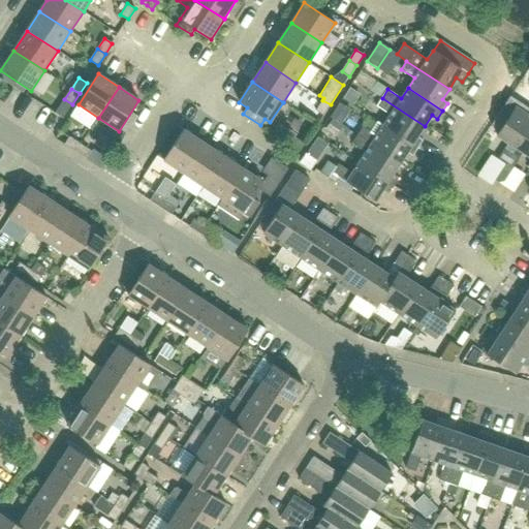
[(425,126),(382,98),(376,106),(391,115),(384,125),(383,125),(418,149),(424,141),(417,136),(425,126)]
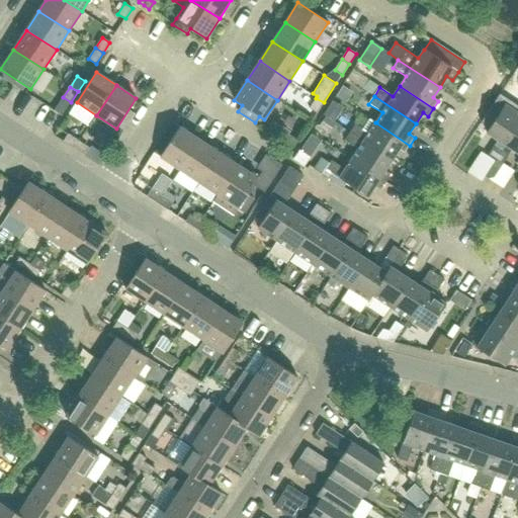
[(317,113),(324,102),(316,98),(310,108),(317,113)]
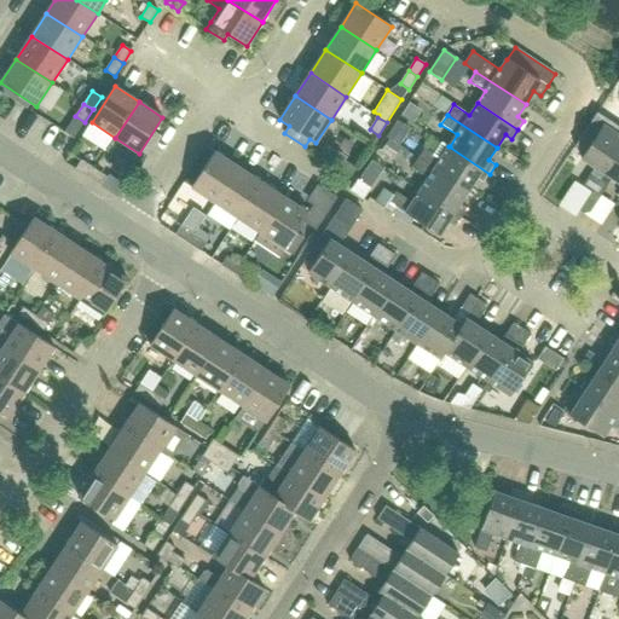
[(580,158),(603,173),(618,149),(618,134),(603,125),(580,158)]
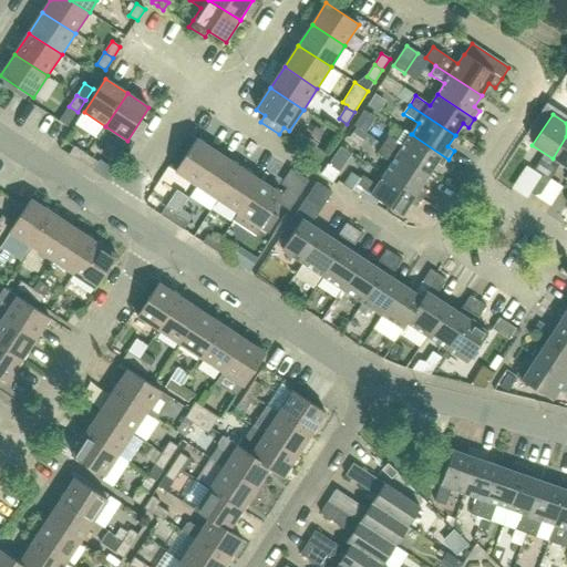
[(383,145),(429,175),(436,163),(443,167),(449,160),(411,134),(412,134),(404,129),(397,141),(389,135),(383,145)]
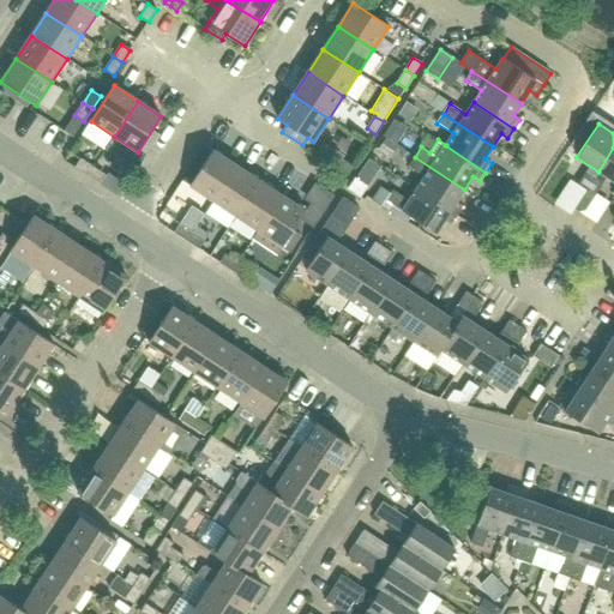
[(613,148),(599,172),(595,178),(587,191),(575,209),(579,212),(585,211),(603,184),(607,178),(613,181),(613,148)]
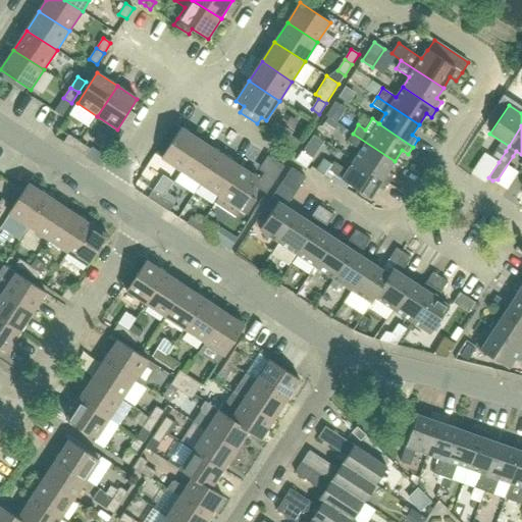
[(181,171),(201,141),(181,127),(161,158),(181,171)]
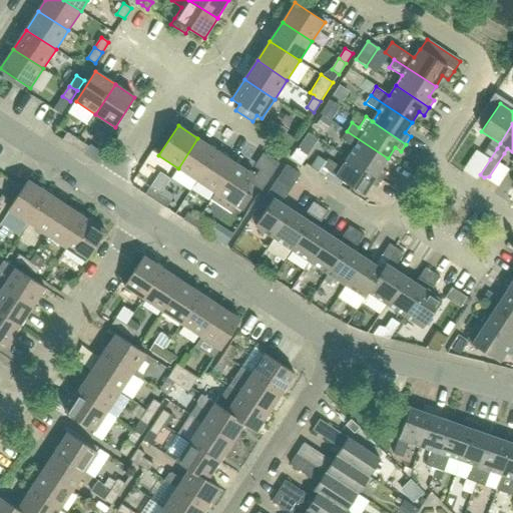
[(312,129),(298,144),(307,152),(321,137),(312,129)]
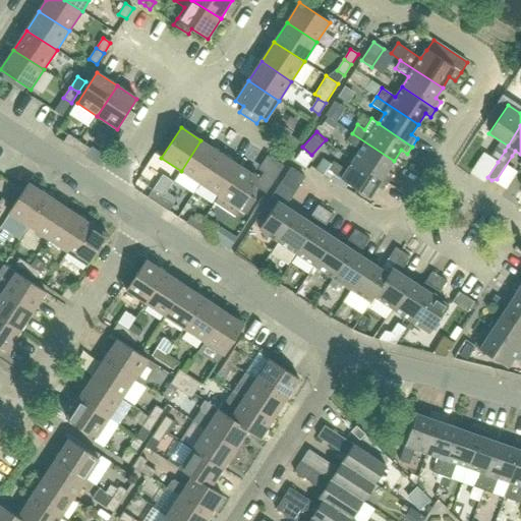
[(353,160),(371,172),(388,183),(393,175),(387,171),(394,161),(352,133),(346,141),(360,151),(353,160)]
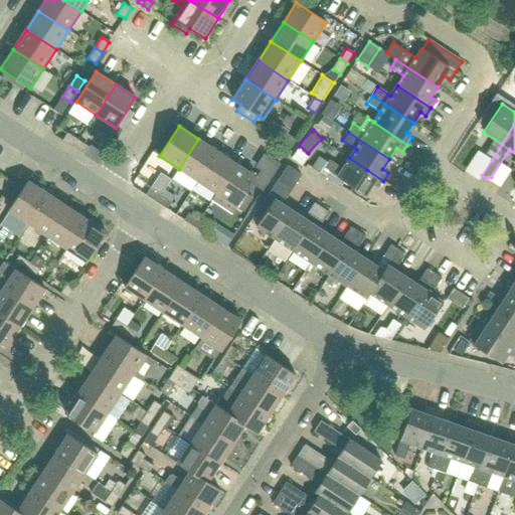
[(281,141),(292,148),(297,140),(286,133),(281,141)]
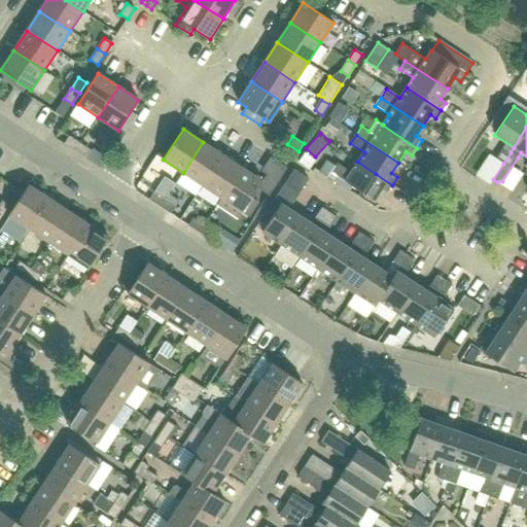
[(65,144),(75,151),(80,144),(69,137),(65,144)]
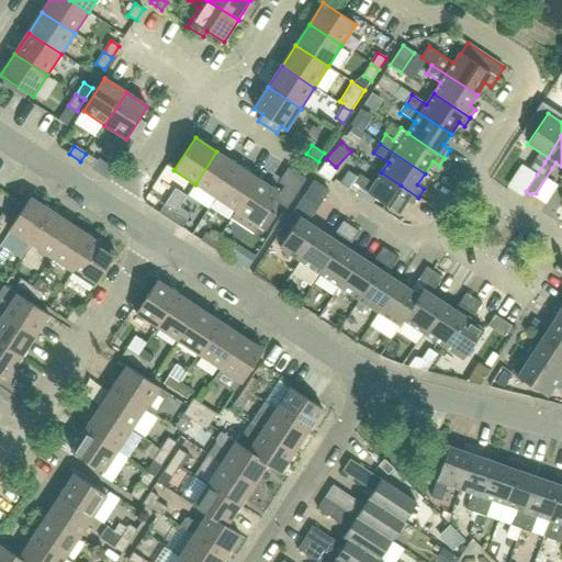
[(216,152),(195,184),(216,198),(237,166),(216,152)]
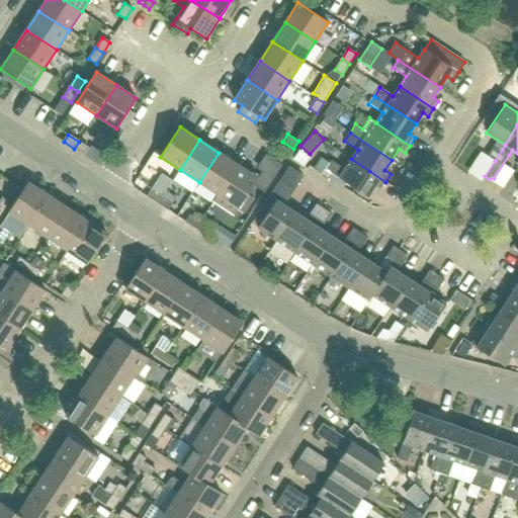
[(74,149),(85,156),(89,149),(79,142),(74,149)]
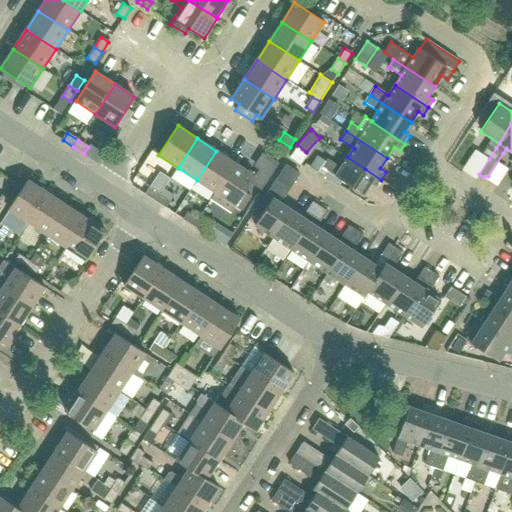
[(481,154),(489,159),(496,148),(489,143),(481,154)]
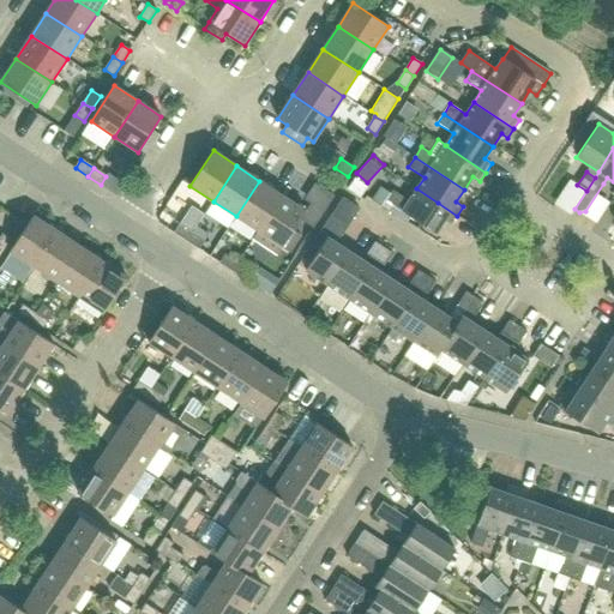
[(236,216),(258,230),(259,232),(278,203),(282,196),(259,181),(236,216)]
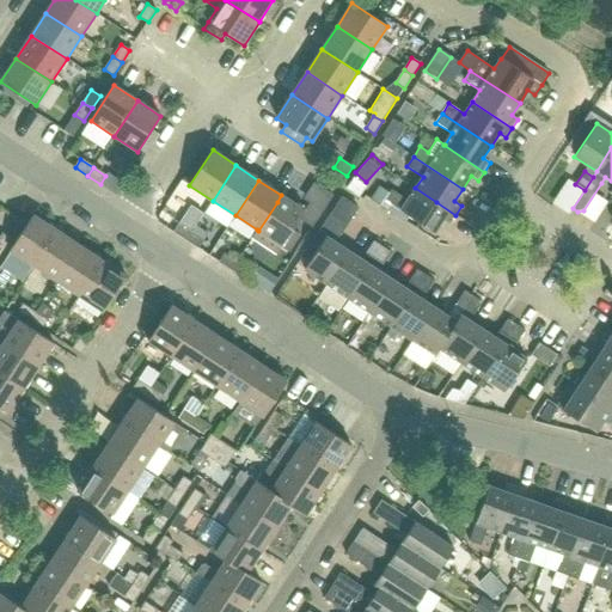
[(436,202),(415,188),(408,200),(391,190),(390,193),(379,185),(371,199),(387,209),(391,204),(434,232),(442,220),(450,224),(456,215),(436,202)]
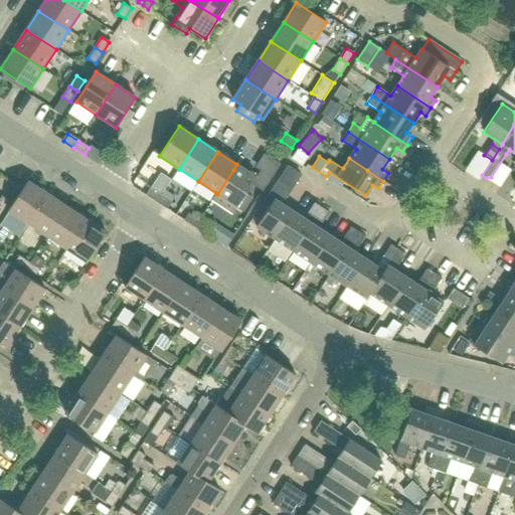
[(236,164),(233,170),(217,194),(216,193),(212,200),(232,213),(256,177),(236,164)]
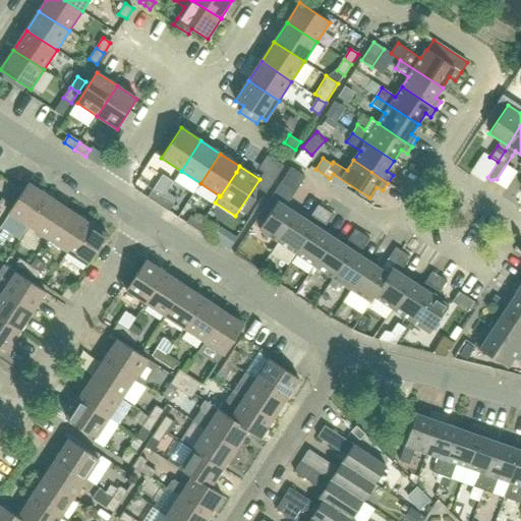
[(305,176),(291,167),(271,197),(278,203),(259,229),(279,242),(297,214),(286,207),(305,176)]
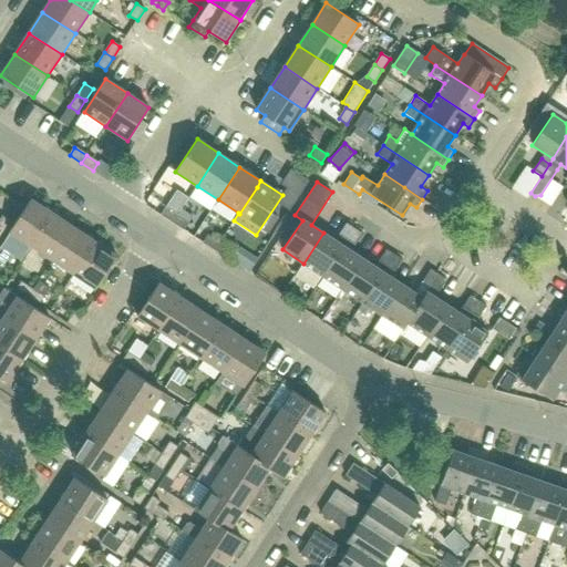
[(290,191),(281,205),(288,209),(298,195),(290,191)]
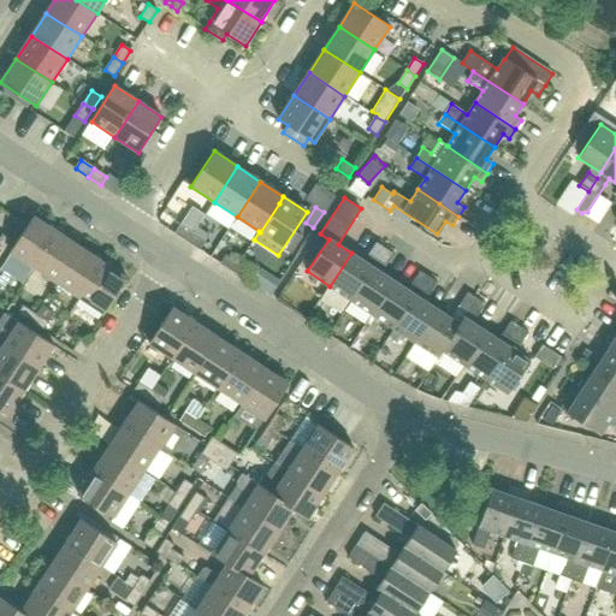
[(34,267),(57,231),(34,215),(10,252),(34,267)]
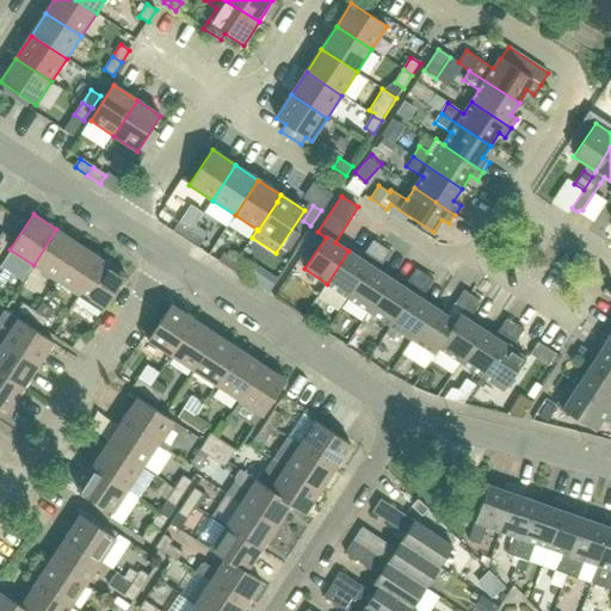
[(173,232),(186,240),(191,232),(179,223),(173,232)]
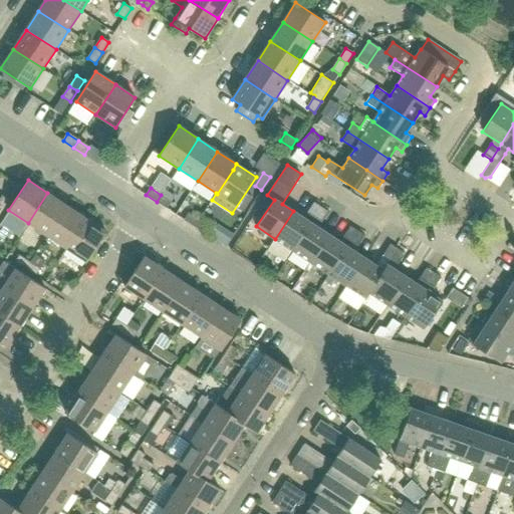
[(47,193),(28,223),(47,235),(66,206),(47,193)]
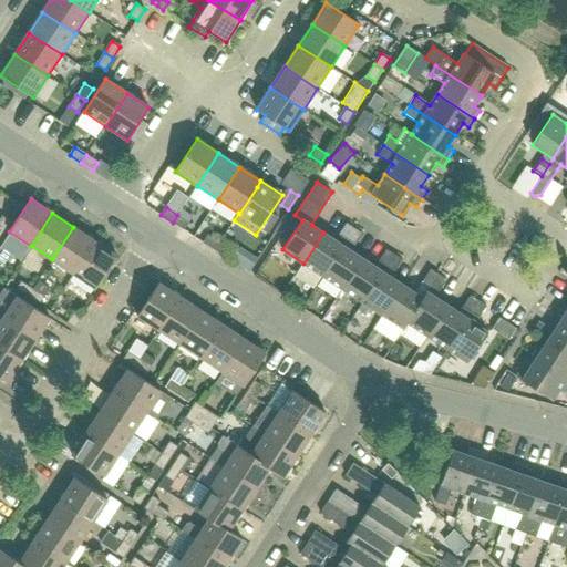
[(0,218),(0,230),(2,233),(10,220),(2,215),(0,218)]
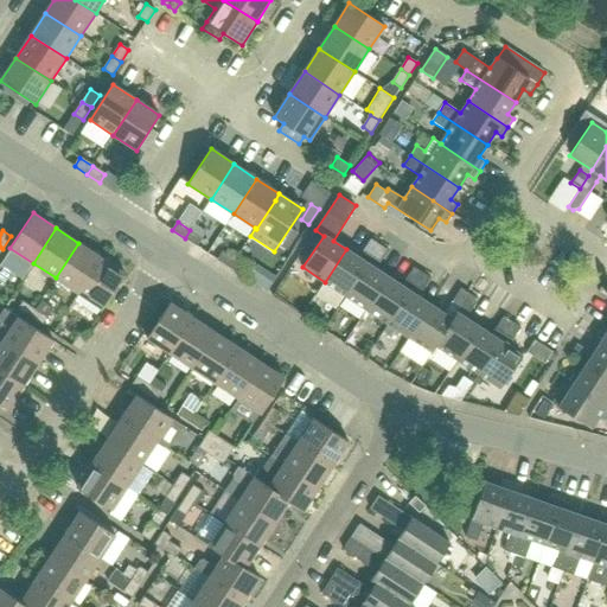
[(190,230),(185,238),(197,247),(203,238),(190,230)]
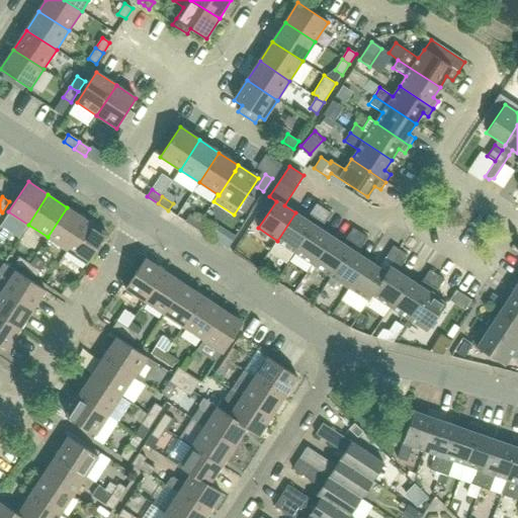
[(310,214),(317,220),(324,208),(317,203),(310,214)]
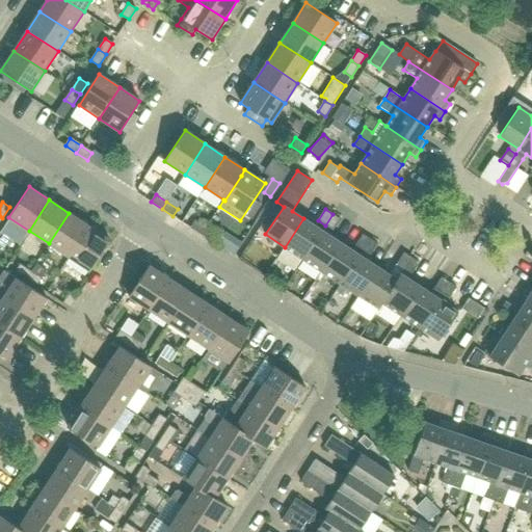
[(49,243),(69,257),(88,225),(69,213),(49,243)]
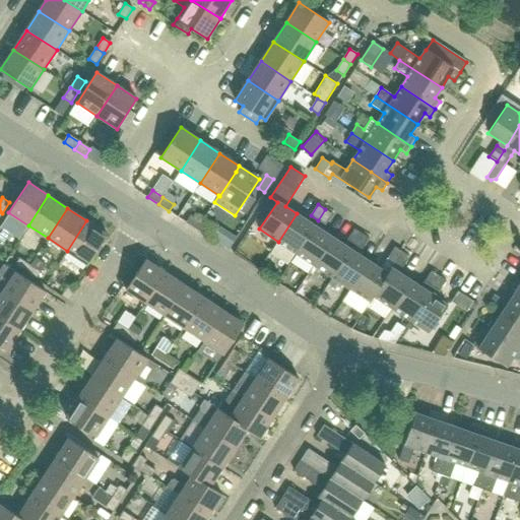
[(332,214),(325,209),(318,220),(325,225),(332,214)]
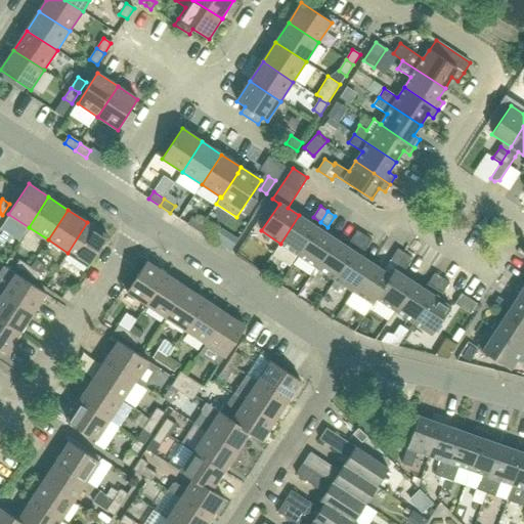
[(317,227),(299,215),(280,244),(298,255),(317,227)]
